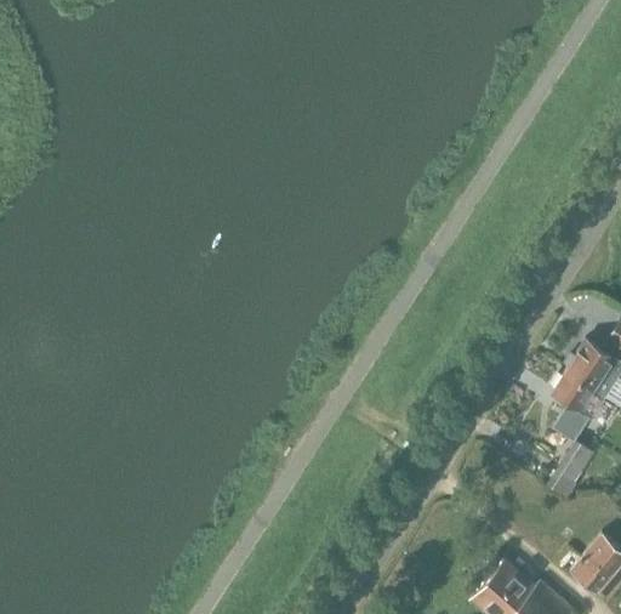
[(620,322),(600,353),(620,365),(620,322)]
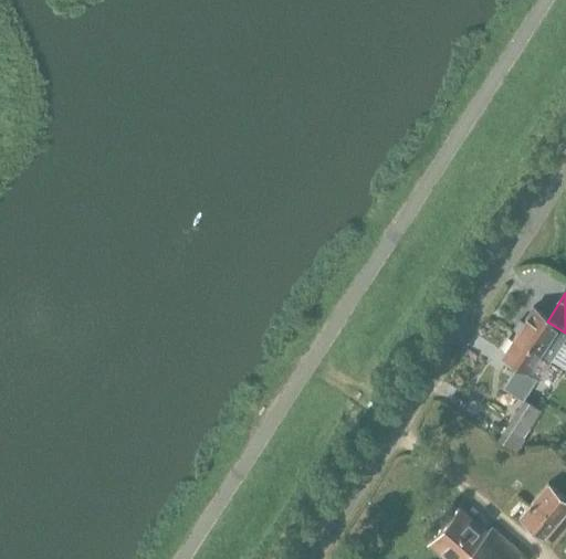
[(532,313),(513,341),(549,365),(562,346),(565,349),(565,333),(547,322),(532,313)]
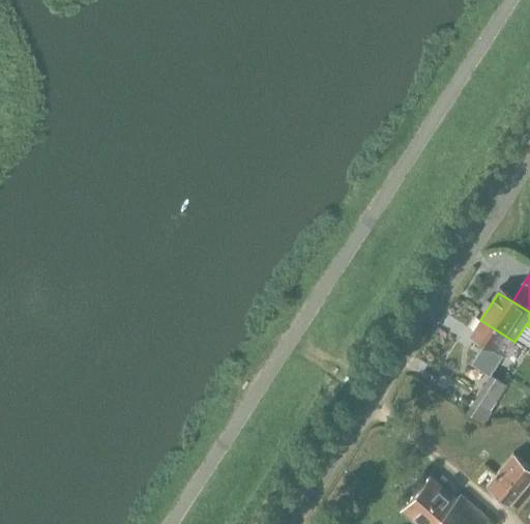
[(470,336),(470,337),(484,347),(471,368),(489,379),(502,358),(503,358),(514,342),(480,320),(470,336)]
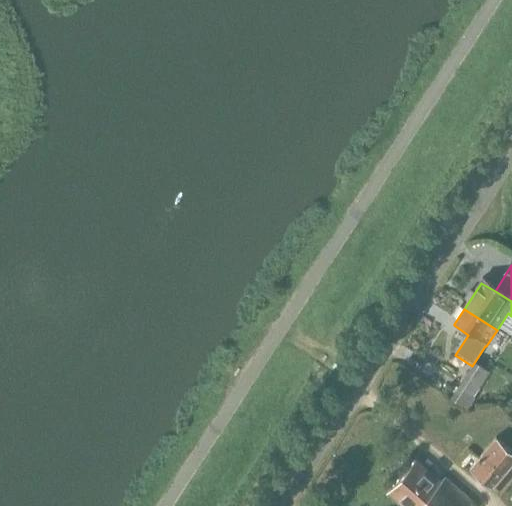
[(461,388),(474,396),(488,376),(475,367),(461,388)]
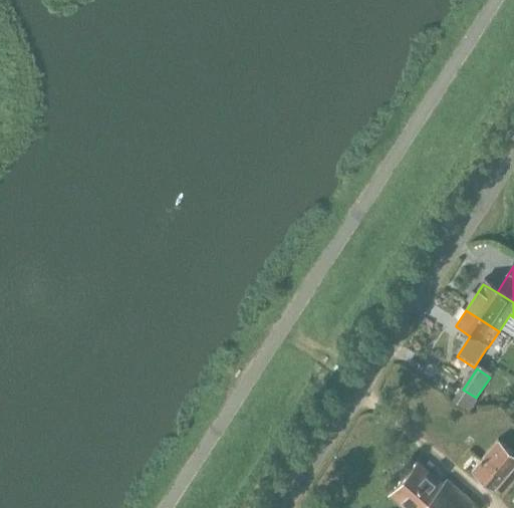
[(513,469),(513,457),(498,444),(472,474),(494,493),(513,469)]
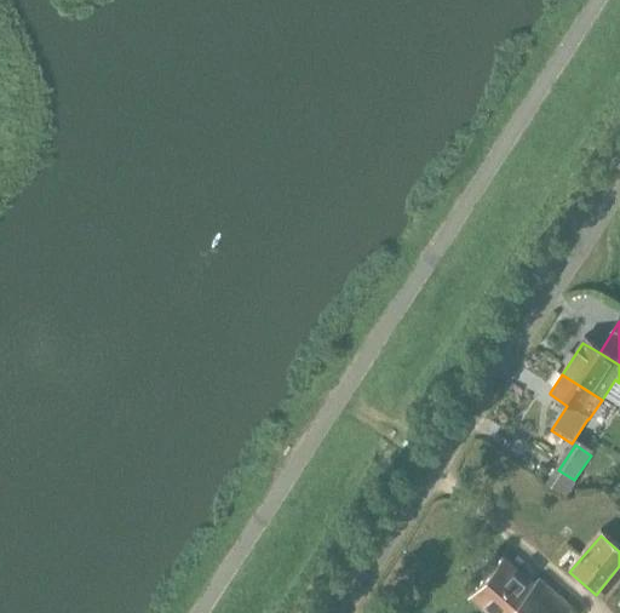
[(533,589),(503,562),(470,600),(484,612),(570,612),(538,582),(533,589)]
